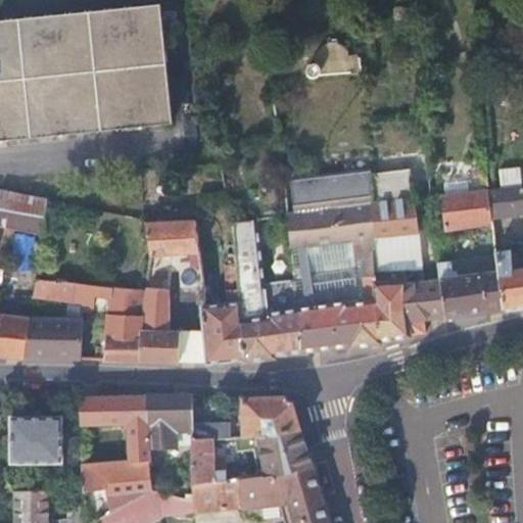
[(154,0),(0,16),(0,135),(8,134),(171,119),(157,0),(154,0)]
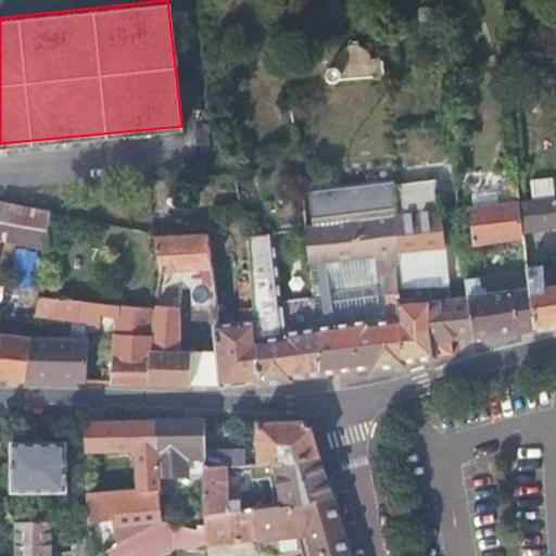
[(377,76),(382,75),(381,60),(369,60),(368,53),(365,49),(358,45),(352,45),(345,46),(341,49),(338,52),(336,59),(336,62),(329,62),(325,64),(323,67),(323,72),(324,75),(325,77),(328,79),(332,79),(338,77),(371,74),(371,76),(377,76)]
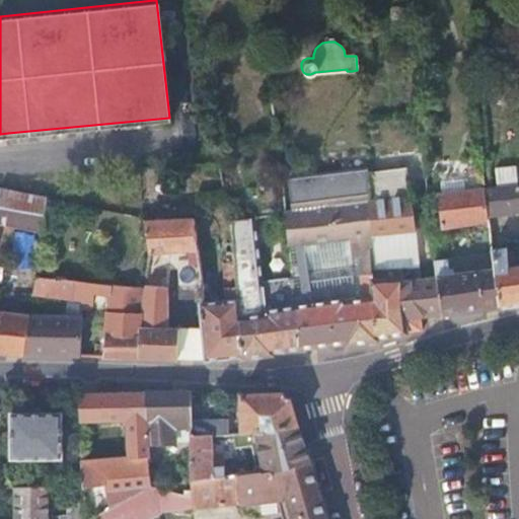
[(366,99),(365,79),(356,79),(356,99),(366,99)]
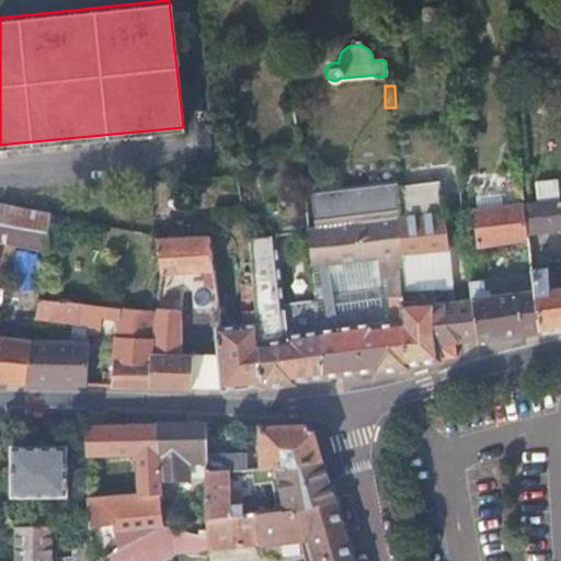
[(439,179),(397,183),(399,256),(448,251),(439,179)]
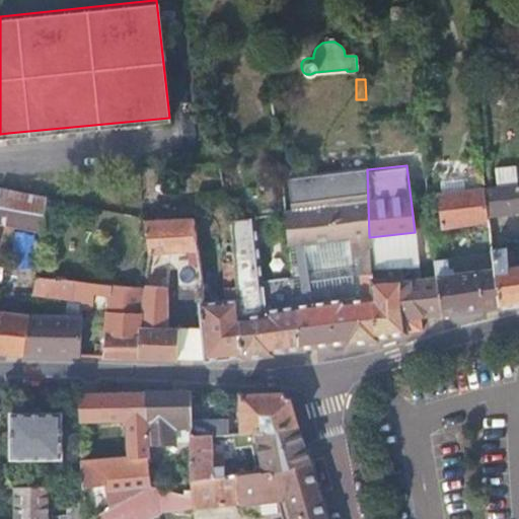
[(497,168),(499,187),(518,183),(518,180),(517,166),(497,168)]
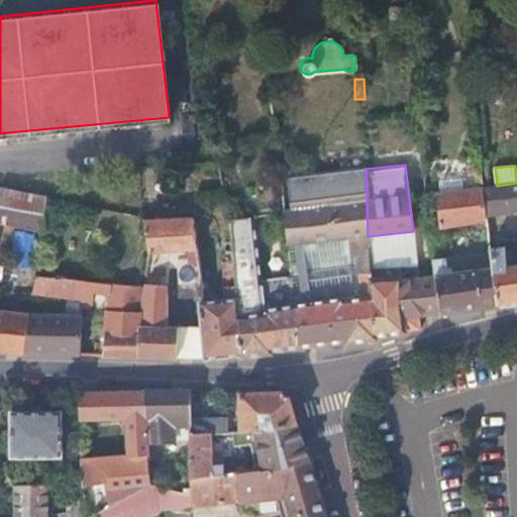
[(290,210),(284,210),(289,245),(349,238),(350,257),(369,255),(368,236),(366,169),(366,168),(287,177),(290,210)]
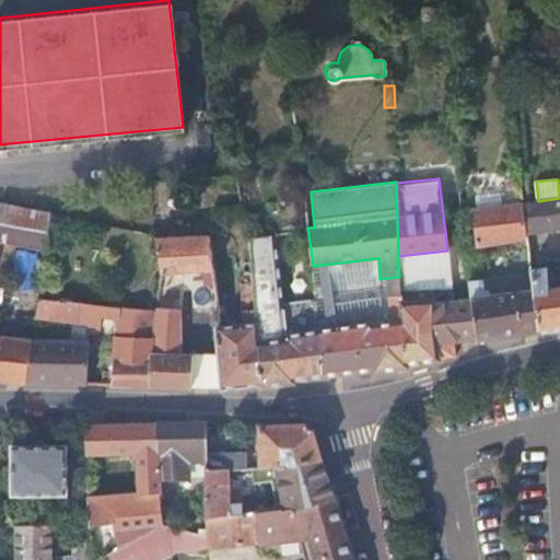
[(559,198),(538,201),(529,202),(525,203),(527,232),(559,226),(559,198)]
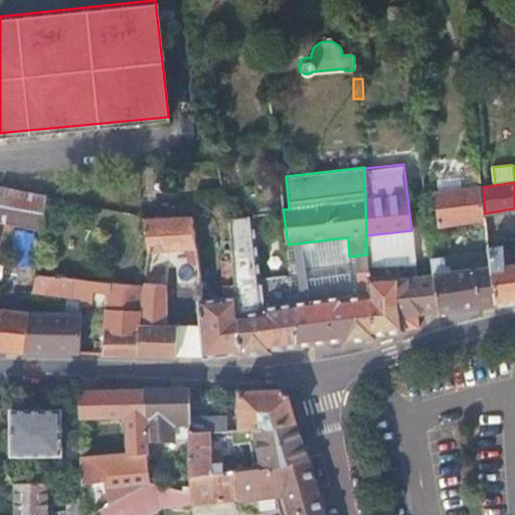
[(483,187),(436,191),(438,224),(485,219),(485,213),(483,187)]
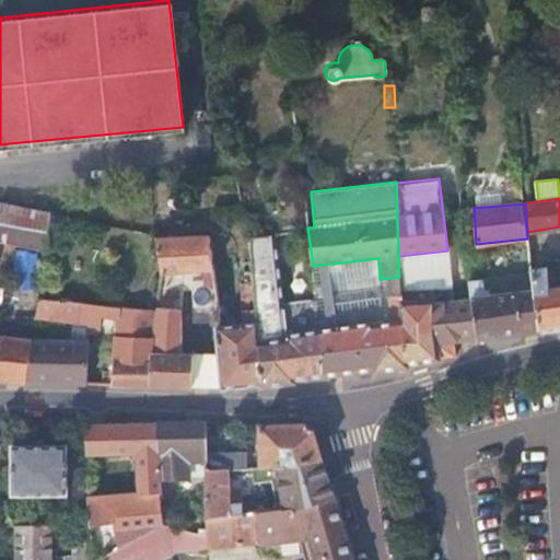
[(46,253),(51,217),(0,207),(0,312),(4,313),(14,248),(46,253)]
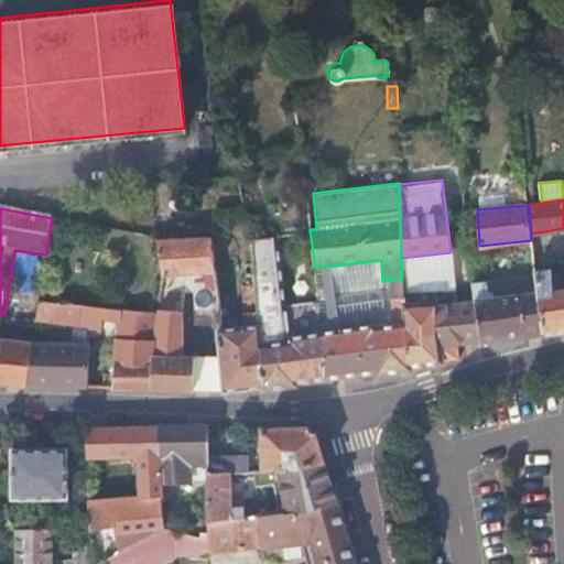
[(215,232),(160,235),(162,271),(186,270),(198,269),(218,269),(215,232)]
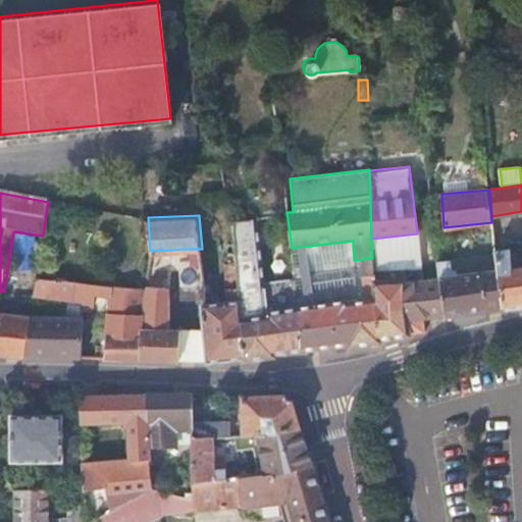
[(253,216),(229,219),(232,246),(242,317),(246,354),(245,362),(276,359),(276,356),(304,353),(300,308),(296,272),(259,276),(253,216)]
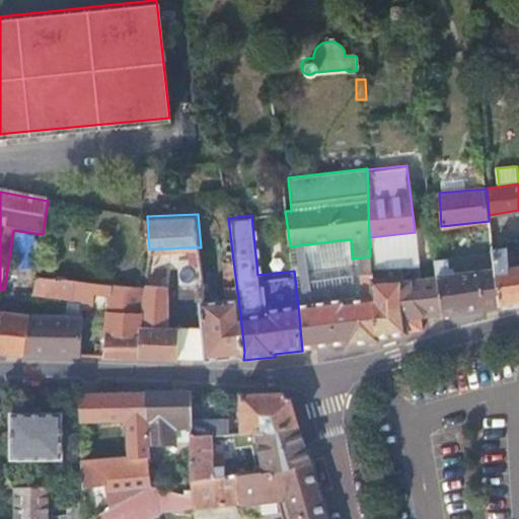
[(369,237),(370,256),(371,270),(393,268),(394,280),(402,279),(401,268),(419,266),(415,232),(369,237)]
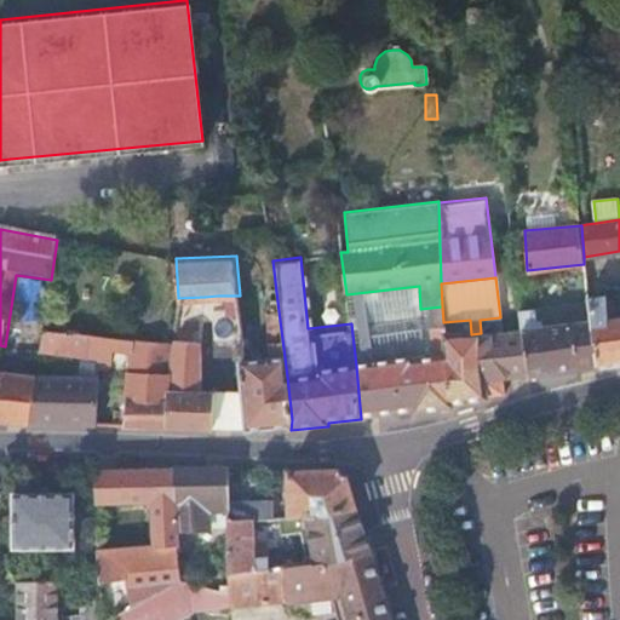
[(619,363),(619,317),(607,320),(606,297),(597,298),(596,291),(587,291),(589,305),(597,367),(619,363)]
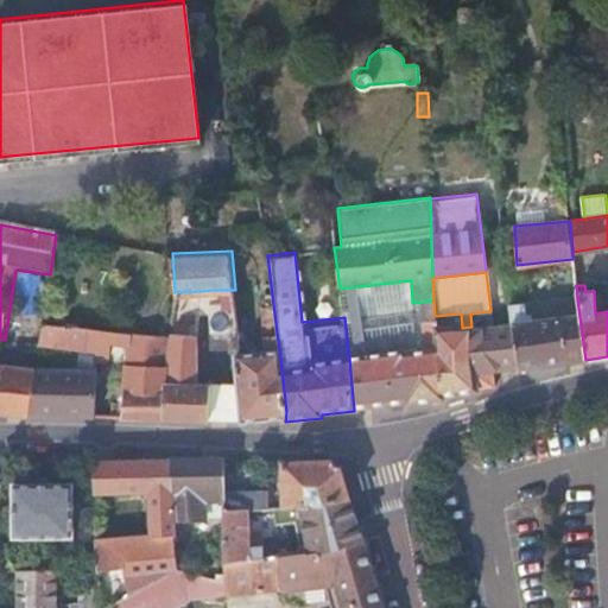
[(282,369),(271,286),(264,289),(264,310),(261,310),(264,348),(257,349),(246,352),(239,350),(242,382),(245,412),(286,412),(282,369)]
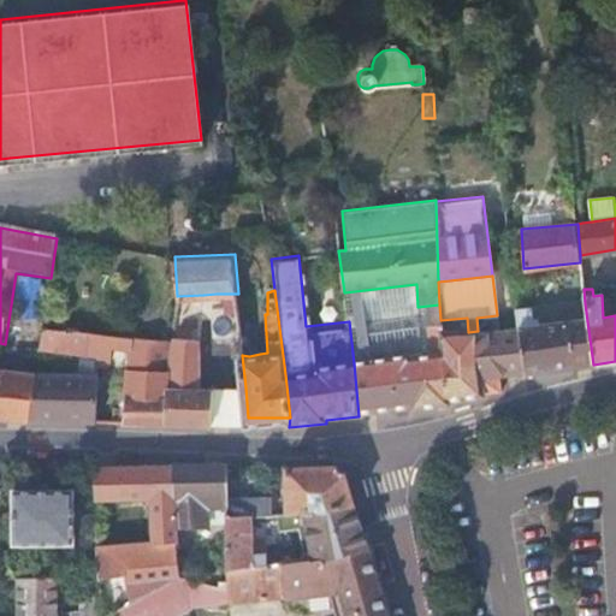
[(516,313),(516,318),(525,374),(593,365),(585,303),(516,313)]
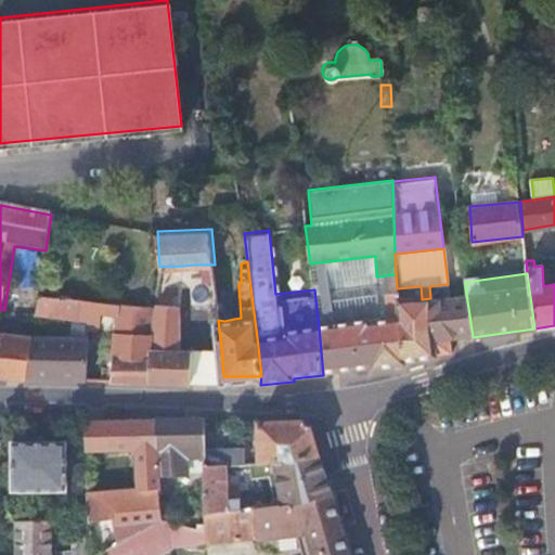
[(421,286),(397,288),(398,293),(404,364),(436,359),(436,357),(452,355),(451,340),(473,337),(465,286),(465,282),(448,285),(448,284),(429,286),(430,298),(422,299),(421,286)]
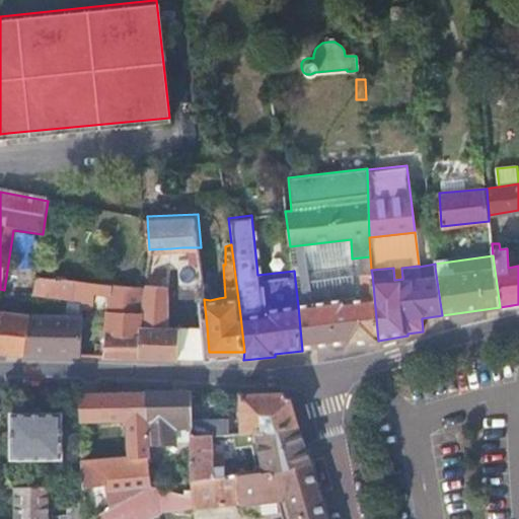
[(343,300),(298,306),(302,351),(347,346),(347,347),(378,344),(378,341),(372,274),(361,275),(361,298),(350,300),(350,297),(343,298),(343,300)]
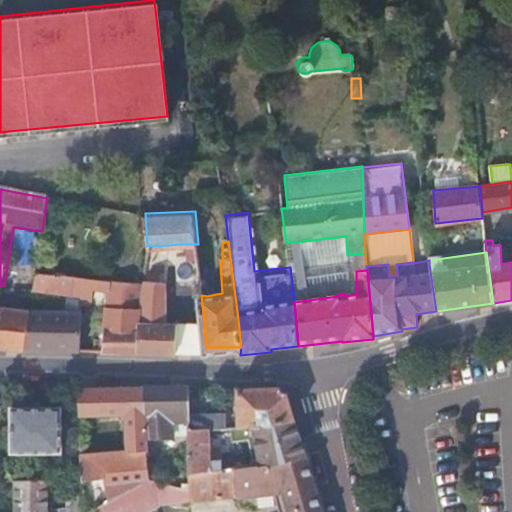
[(85,278),(35,276),(32,293),(82,297),(85,278)]
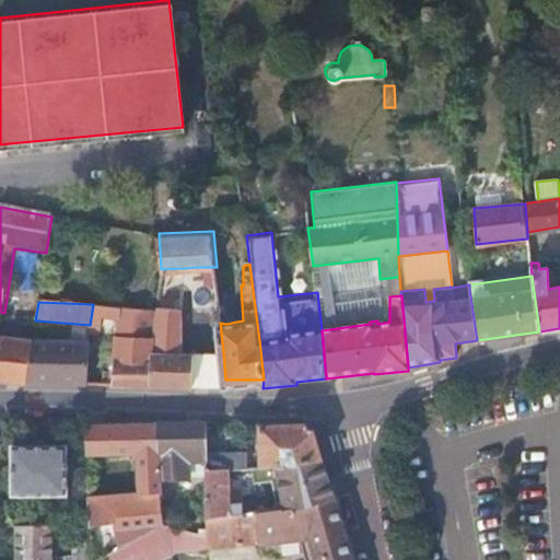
[(119,319),(121,306),(93,304),(90,325),(92,336),(101,335),(102,316),(119,319)]
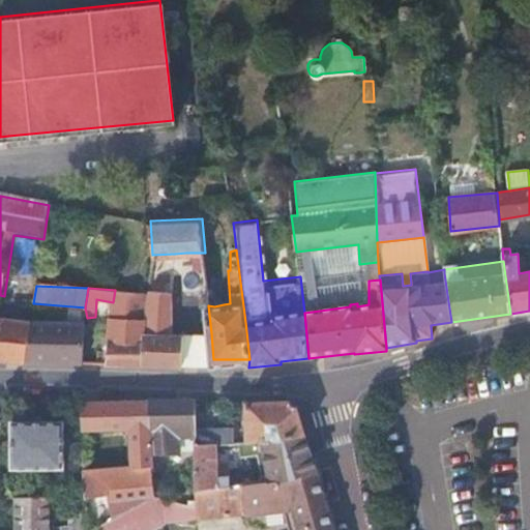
[(112,312),(145,314),(147,292),(115,290),(113,302),(112,312)]
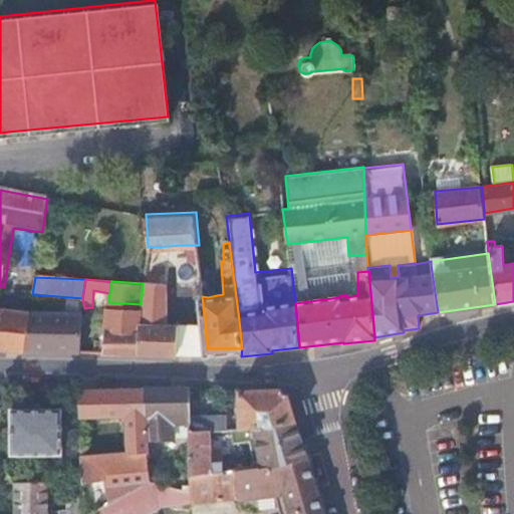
[(167,282),(143,281),(143,283),(141,304),(137,354),(176,355),(177,323),(168,322),(167,282)]
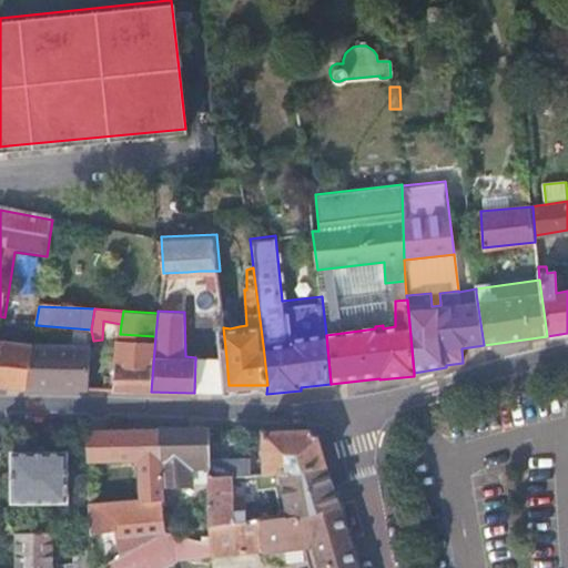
[(151,392),(155,336),(120,334),(114,389),(151,392)]
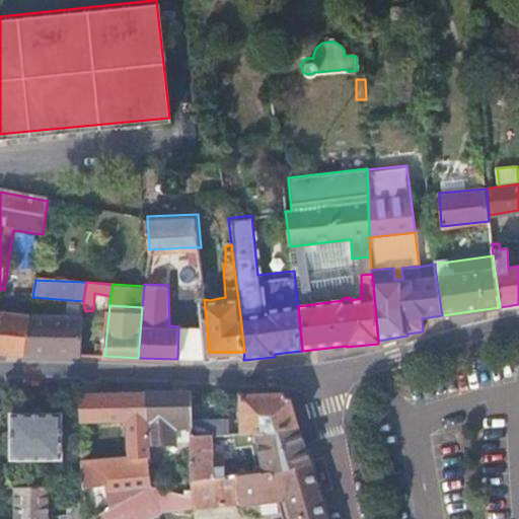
[(0,354),(23,356),(29,318),(0,313),(0,354)]
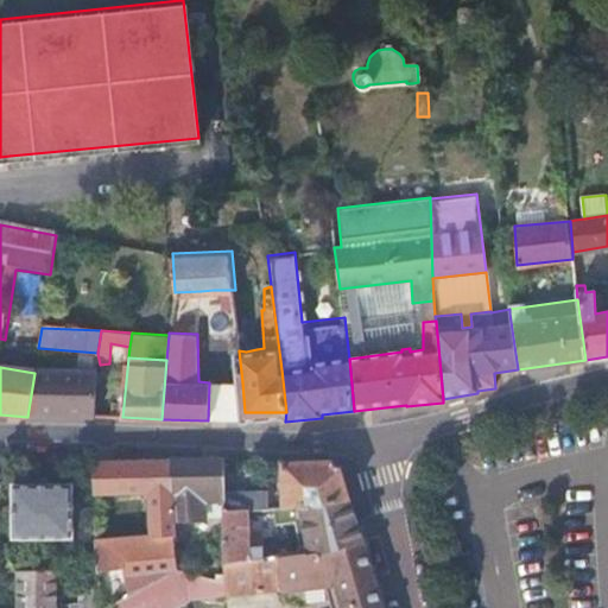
[(35,373),(27,417),(95,419),(94,373),(75,373),(35,373)]
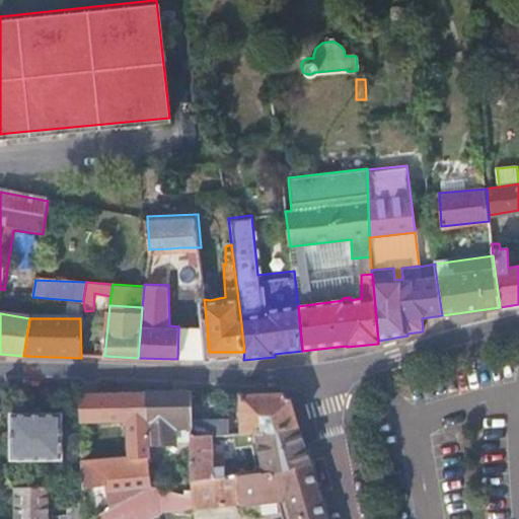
[(209,352),(207,326),(178,326),(177,359),(209,352)]
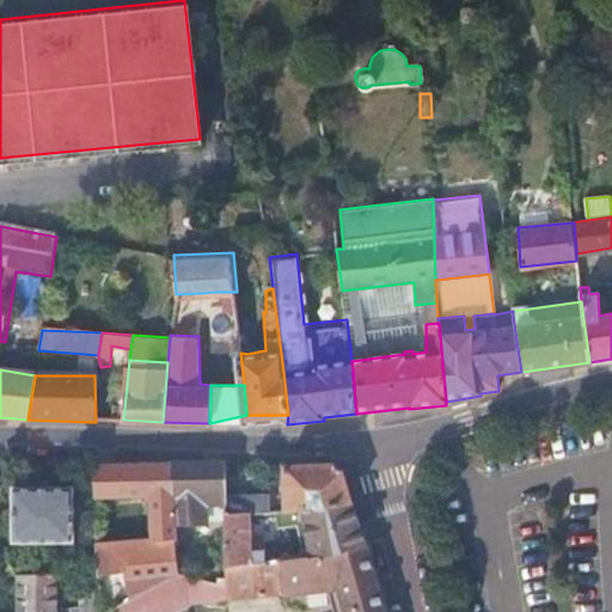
[(225,464),(170,465),(175,526),(203,525),(206,525),(206,506),(226,506),(226,491),(225,469),(225,464)]
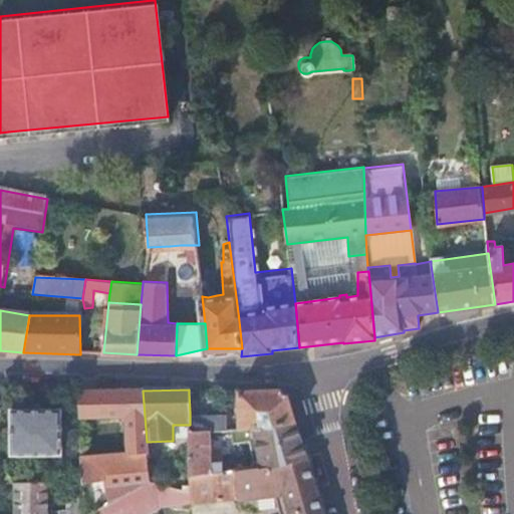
[(109,503),(153,478),(149,471),(148,460),(147,442),(143,391),(78,392),(79,419),(127,418),(129,454),(81,458),(82,481),(103,481),(109,503)]
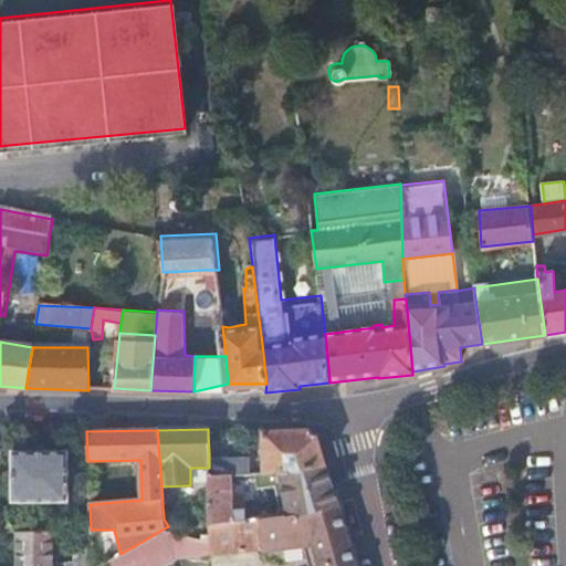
[(209,468),(210,477),(233,475),(262,475),(274,474),(289,474),(326,468),(316,438),(310,430),(264,432),(264,460),(249,460),(249,453),(209,454),(209,468)]
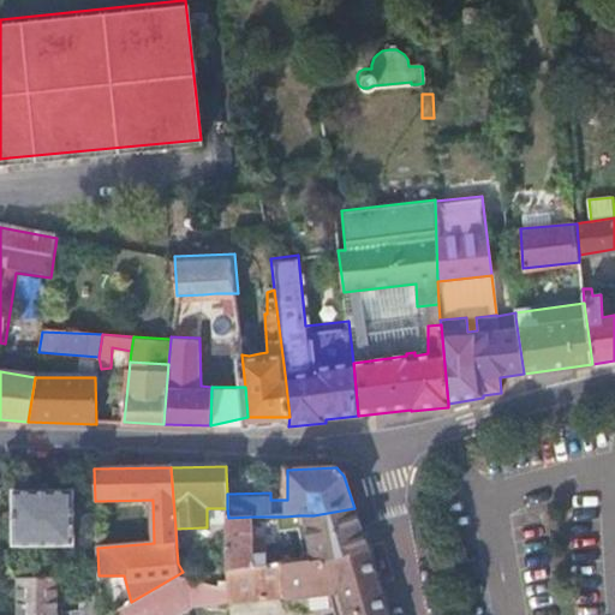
[(73,485),(13,487),(15,539),(73,538),(73,485)]
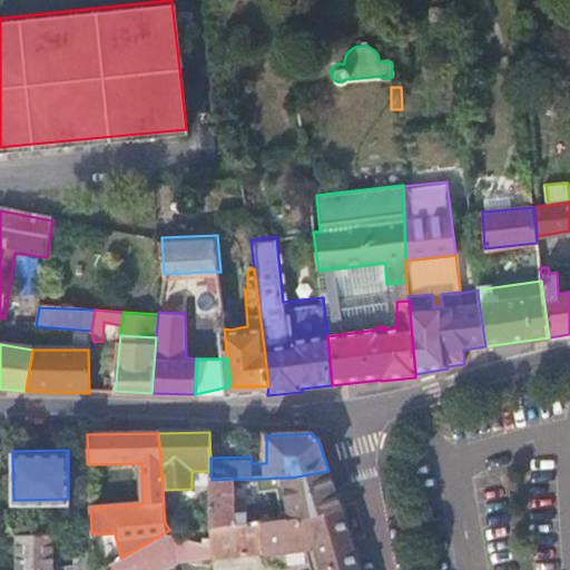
[(283,484),(291,518),(304,516),(305,519),(342,509),(328,471),(291,478),(276,478),(276,484),(283,484)]
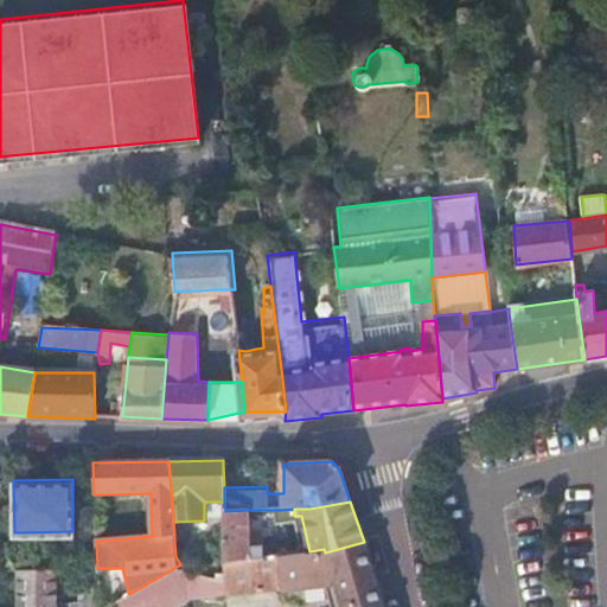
[(225,511),(227,563),(266,557),(264,548),(251,548),(250,510),(225,511)]
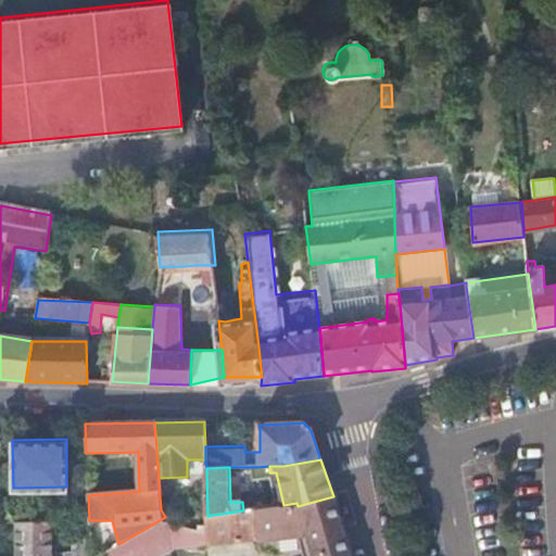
[(159,478),(160,497),(186,496),(185,477),(159,478)]
